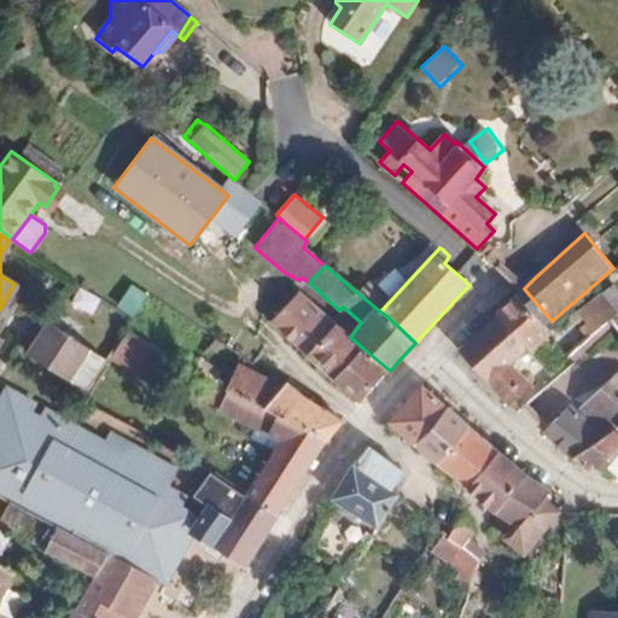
[(145,320),(155,293),(130,285),(121,312),(145,320)]
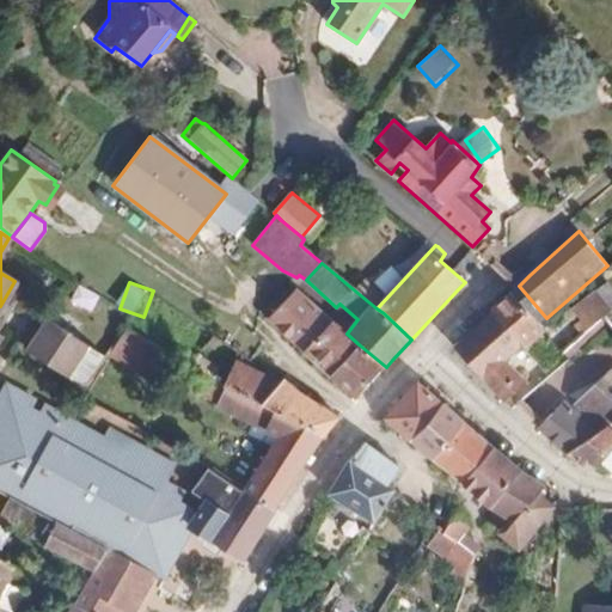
[(604,319),(611,311),(611,293),(603,282),(570,310),(579,320),(551,344),(561,355),(563,353),(604,319)]
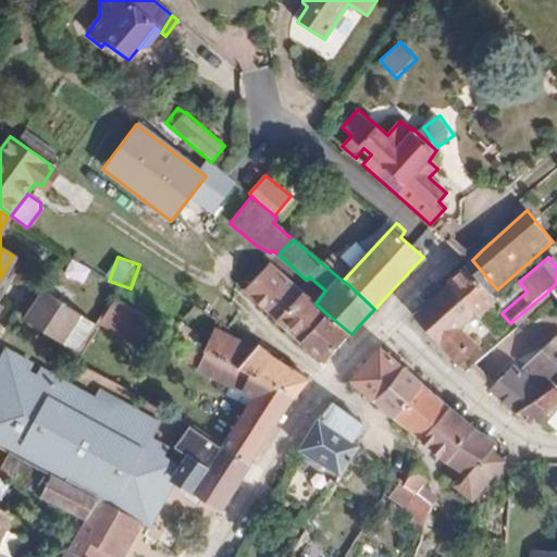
[(497,289),(472,260),(447,283),(477,316),(479,318),(498,301),(492,294),(497,289)]
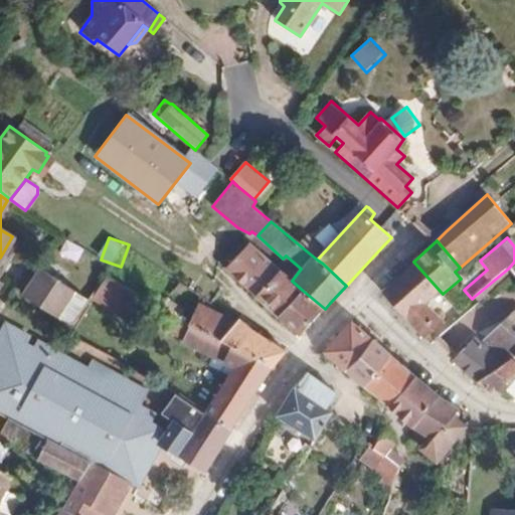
[(254,296),(280,271),(249,243),(226,270),(254,296)]
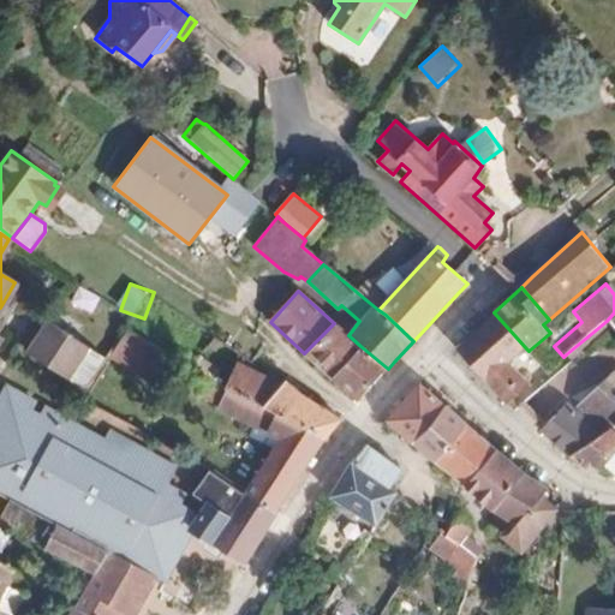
[(514,398),(530,383),(511,362),(526,348),(494,312),(455,348),(503,402),(507,405),(514,398)]
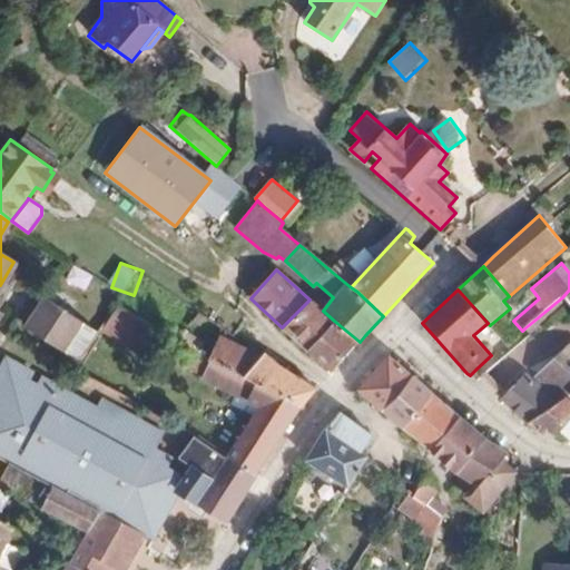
[(98,331),(45,297),(26,325),(79,360),(98,331)]
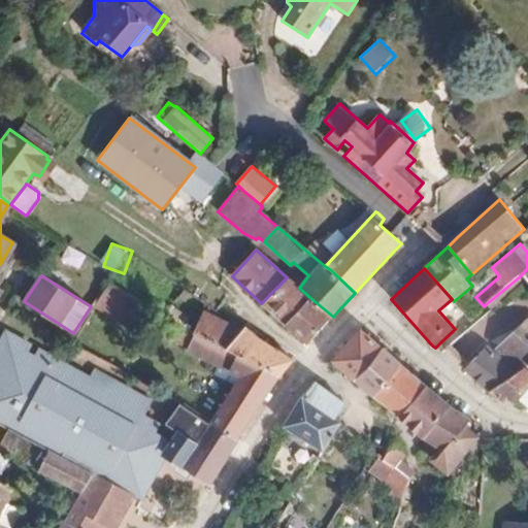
[(491,310),(526,281),(521,275),(486,304),(491,310)]
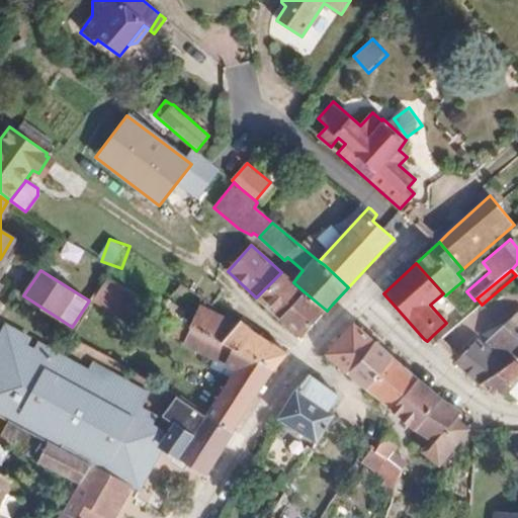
[(304,291),(293,282),(281,272),(256,297),(278,318),(304,291)]
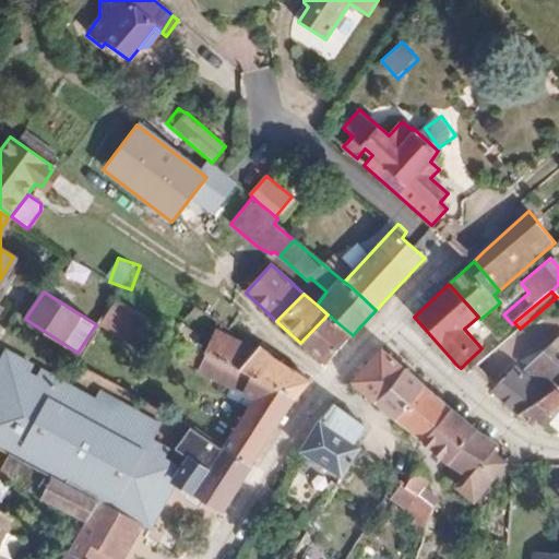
[(103,320),(135,356),(156,339),(123,301),(103,320)]
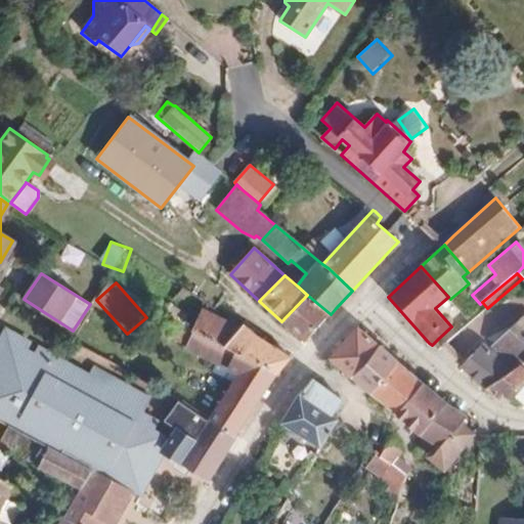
[(186,301),(190,293),(182,287),(177,296),(186,301)]
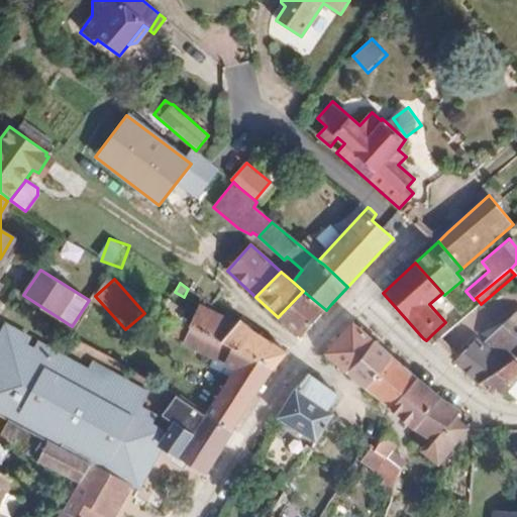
[(300,337),(326,310),(303,291),(278,317),(282,321),(300,337)]
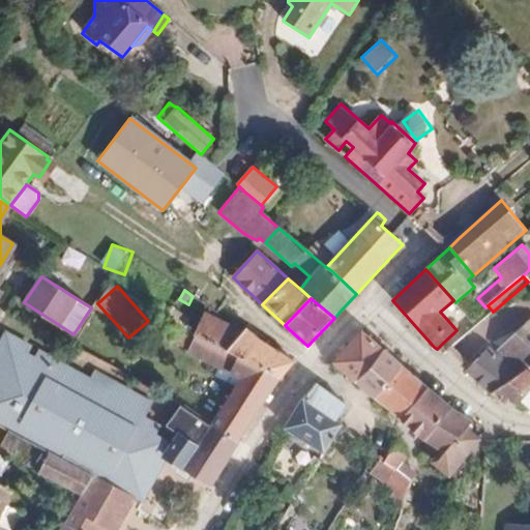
[(188,316),(171,307),(166,317),(182,326),(188,316)]
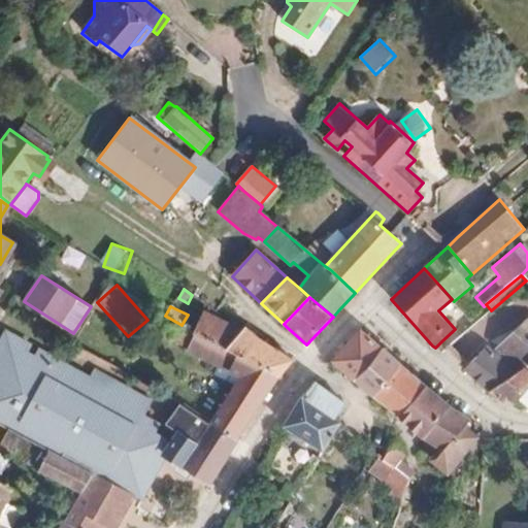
[(225,350),(241,330),(222,321),(220,325),(202,316),(194,332),(207,340),(213,343),(225,350)]
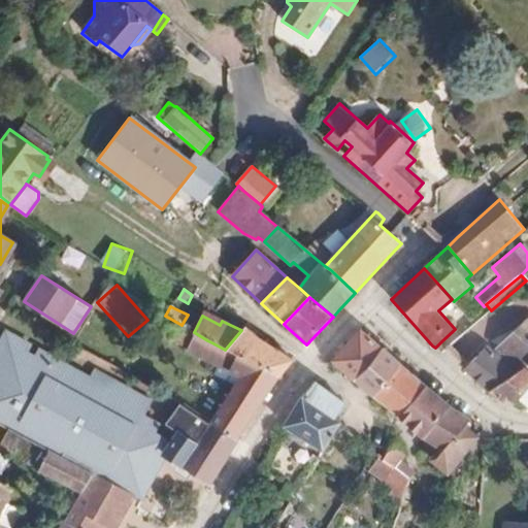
[(523,368),(527,362),(527,319),(498,348),(522,369),(523,368)]
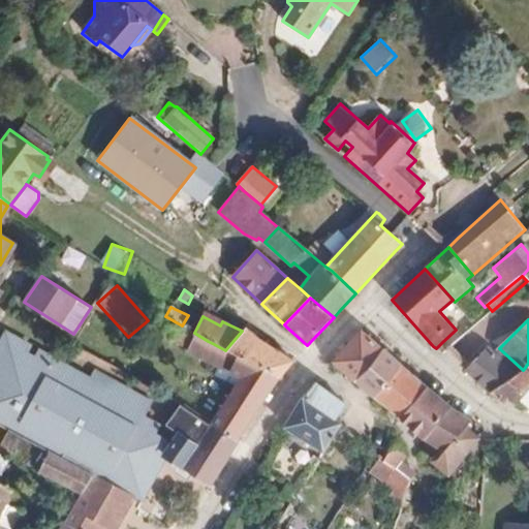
[(279,380),(292,363),(296,361),(244,328),(242,331),(225,350),(262,371),(279,380)]
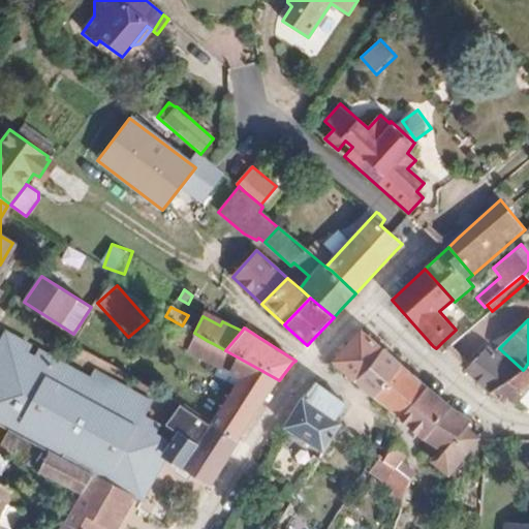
[(355,381),(383,348),(362,330),(335,360),(333,362),(355,381)]
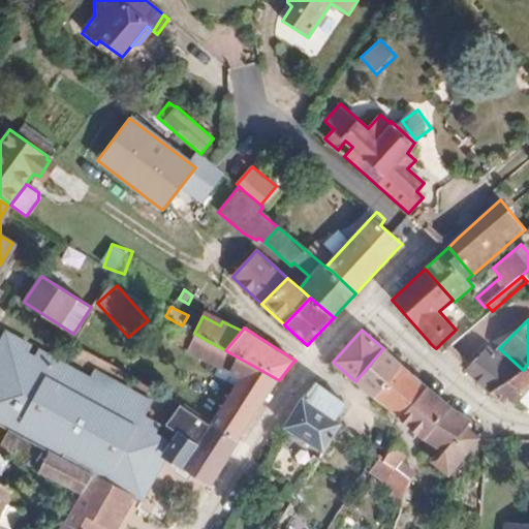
[(10,431),(56,361),(37,350),(34,356),(27,353),(31,346),(5,333),(0,341),(0,383),(5,386),(0,396),(0,425),(8,430),(10,431)]
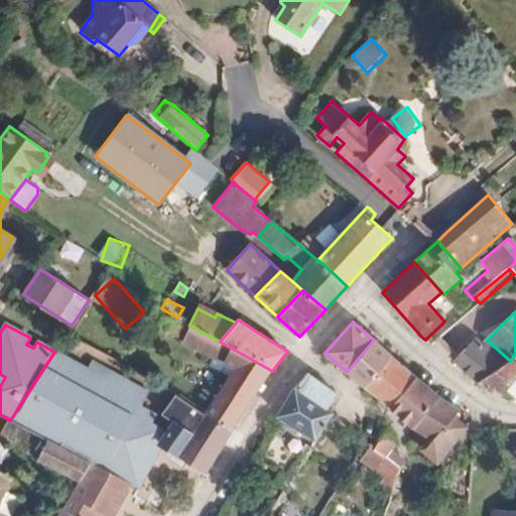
[(234,426),(272,371),(256,362),(220,342),(209,336),(202,351),(234,368),(205,413),(209,415),(232,429),(234,426)]
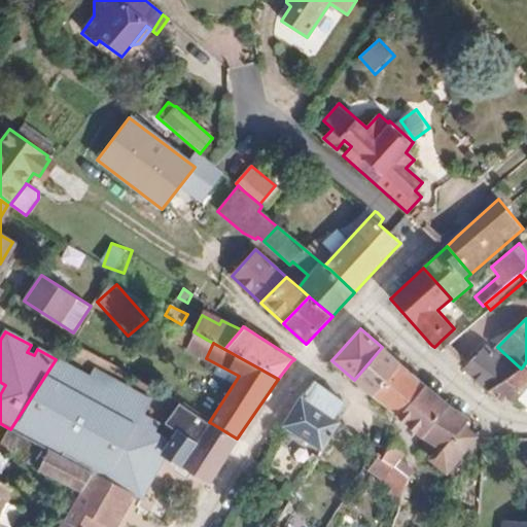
[(487,391),(520,369),(485,346),(462,371),(480,386),(487,391)]
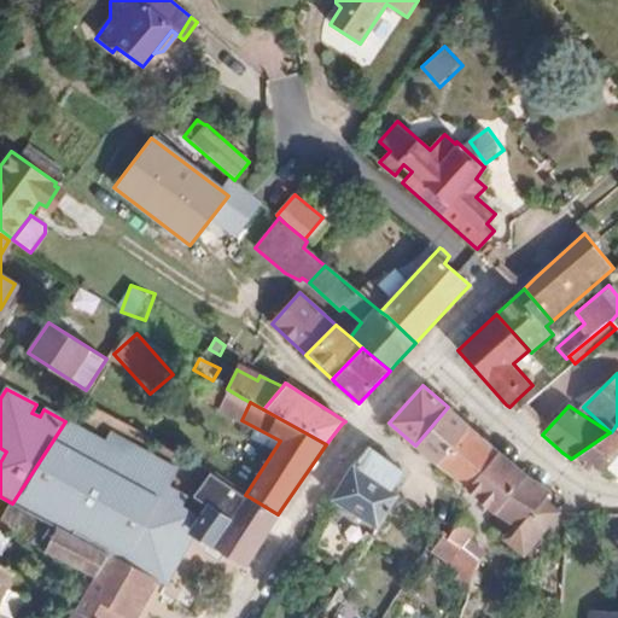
[(436,462),(470,426),(466,423),(448,407),(415,445),(436,462)]
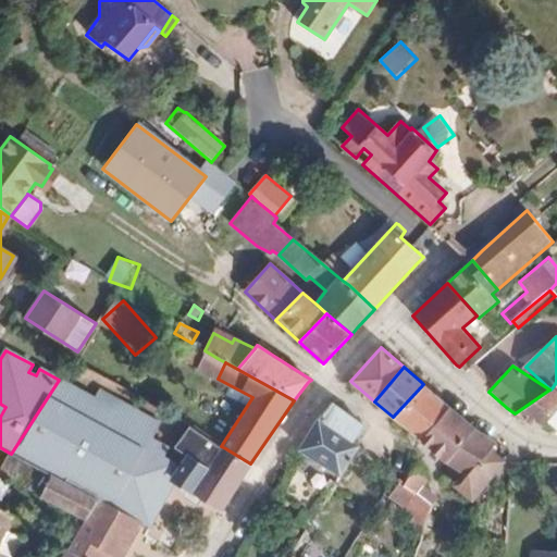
[(162,475),(171,459),(165,456),(169,448),(151,440),(155,433),(113,410),(110,417),(94,408),(98,400),(59,380),(11,454),(27,462),(71,486),(95,499),(122,515),(127,505),(143,512),(162,475)]
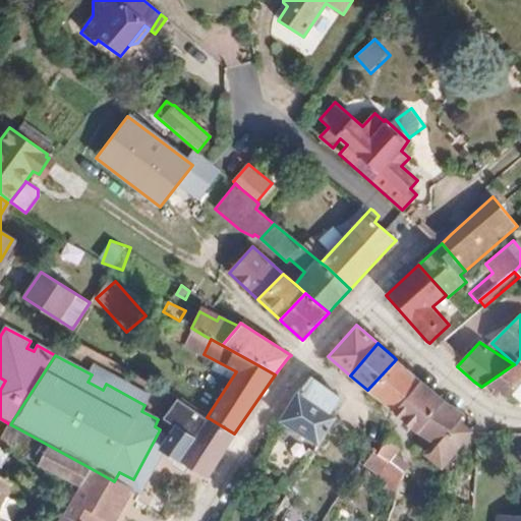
[(520,357),(516,363),(515,364),(514,364),(481,387),(482,387),(489,391),(502,398),(506,400),(520,382),(520,357)]
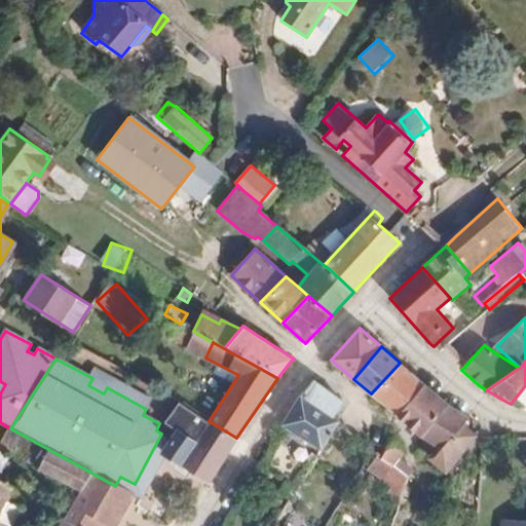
[(397,416),(425,385),(400,363),(371,393),(392,412),(397,416)]
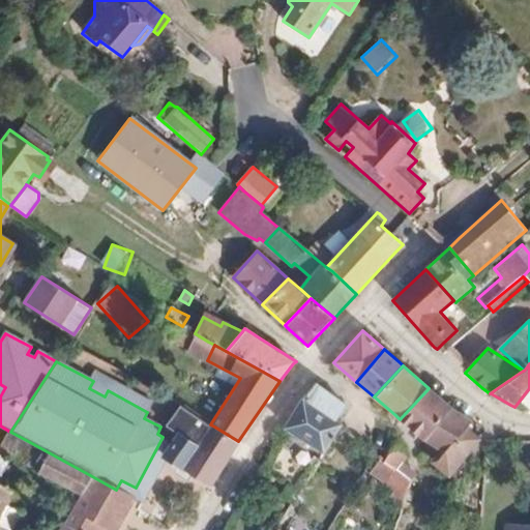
[(342,422),(336,419),(347,404),(316,384),(302,399),(292,416),(285,429),(324,452),(342,423),(342,422)]
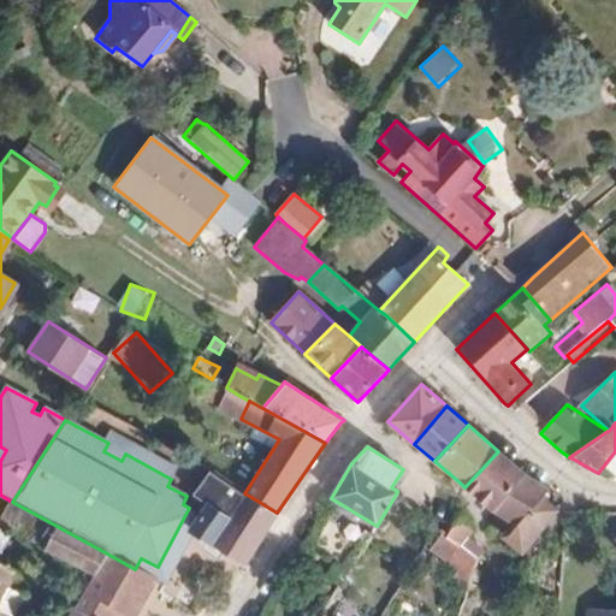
[(526,474),(498,451),(465,487),(492,510),(526,474)]
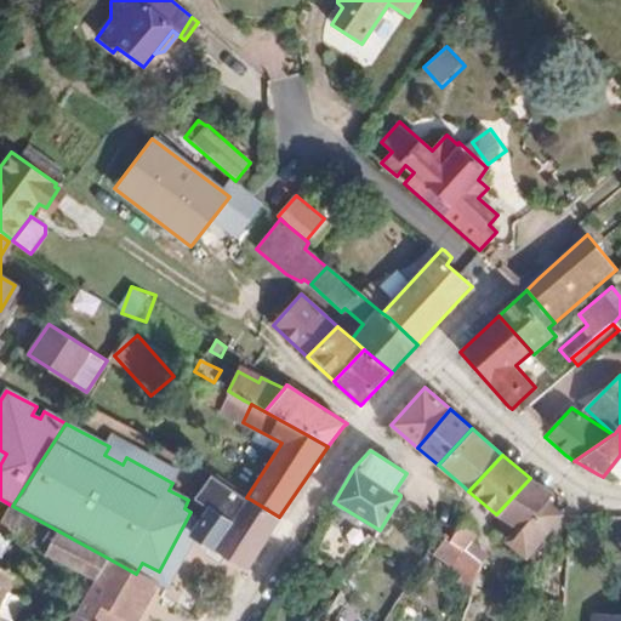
[(248,569),(275,523),(279,517),(251,500),(246,497),(209,474),(194,500),(208,507),(191,536),(195,539),(248,569)]
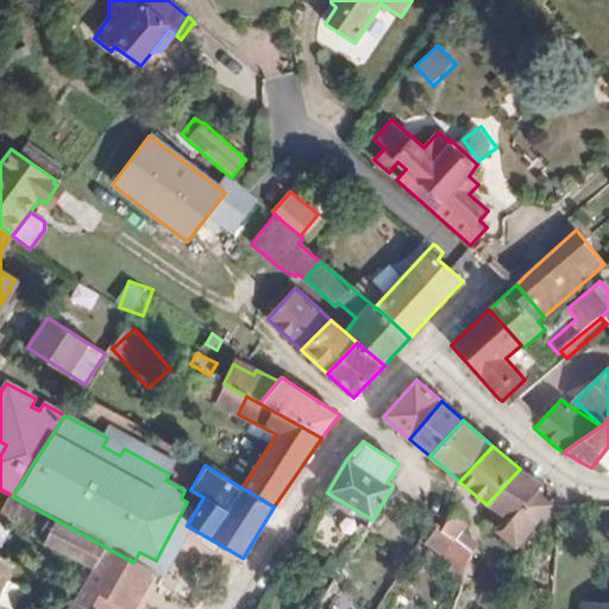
[(527,535),(551,504),(535,493),(541,485),(548,490),(551,489),(548,488),(550,485),(521,470),(520,469),(487,504),(506,518),(495,531),(519,552),(529,538),(527,535)]
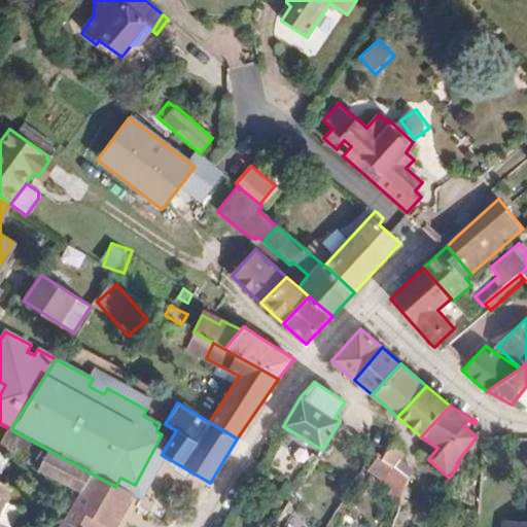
[(67,460),(26,437),(10,429),(8,428),(0,442),(0,450),(79,493),(90,472),(67,460)]
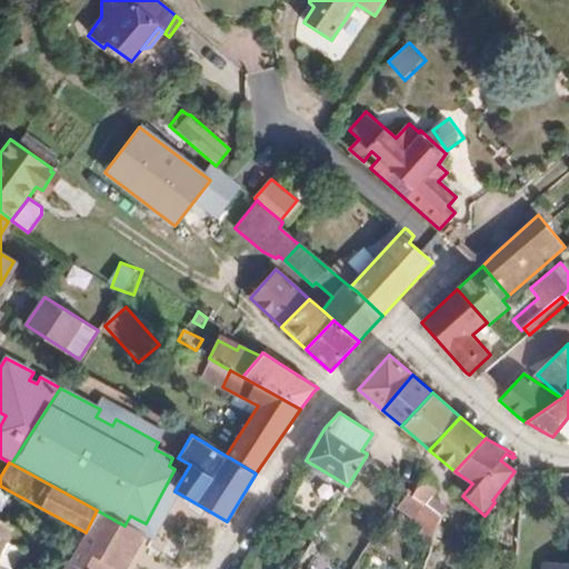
[(436,498),(437,492),(432,482),(431,479),(426,477),(412,492),(441,518),(446,511),(435,503),(436,498)]
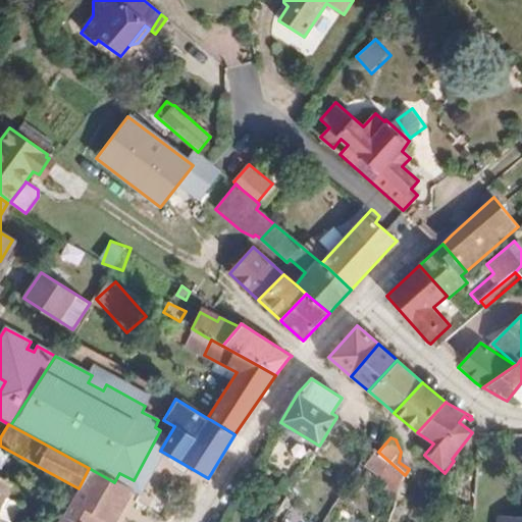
[(142,497),(164,453),(160,451),(152,446),(134,480),(119,473),(114,482),(132,491),(142,497)]
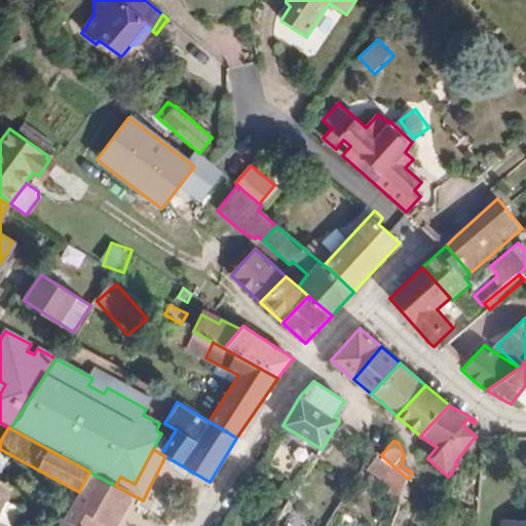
[(381,455),(380,454),(377,452),(370,468),(402,490),(408,479),(381,455)]
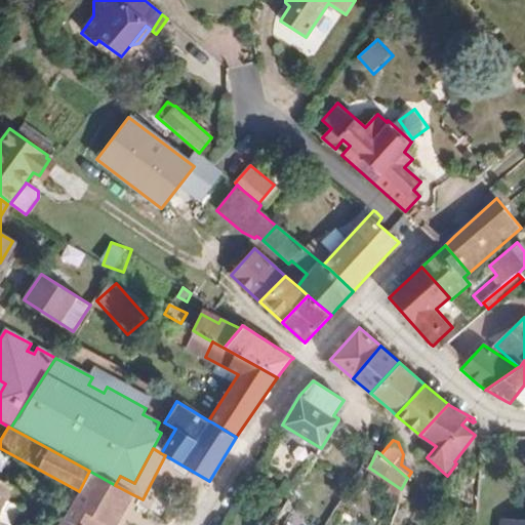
[(116,524),(132,494),(115,485),(89,471),(79,491),(65,517),(59,524),(116,524)]
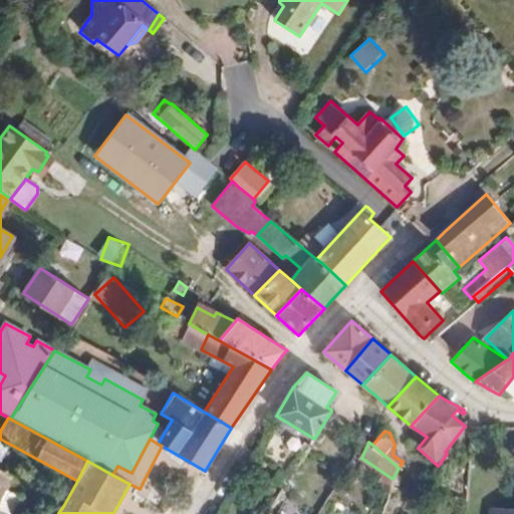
[(12,513),(21,498),(7,490),(13,477),(0,469),(0,512),(3,513),(12,513)]
